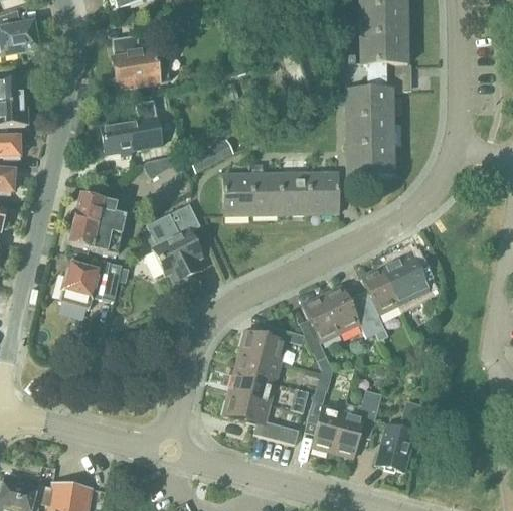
[(409,91),(407,0),(359,0),(361,64),(346,64),(347,91),(345,91),(347,176),(394,175),(393,91),(409,91)]
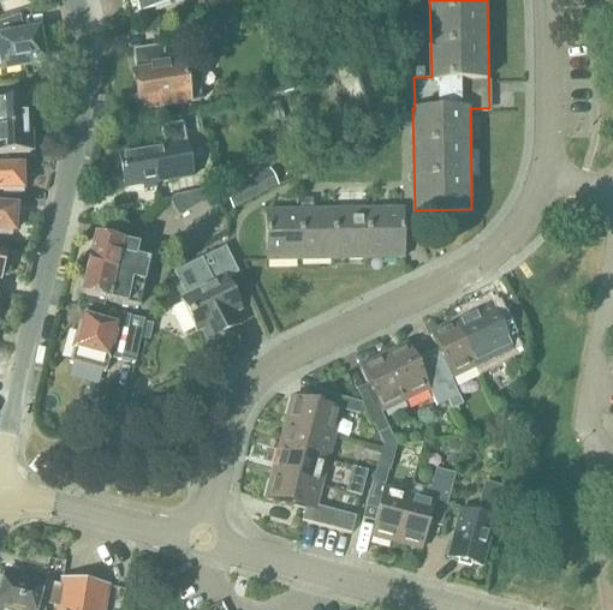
[(0,67),(5,67),(5,66),(46,59),(45,54),(47,54),(46,42),(42,42),(40,28),(25,31),(22,12),(0,19),(0,67)]
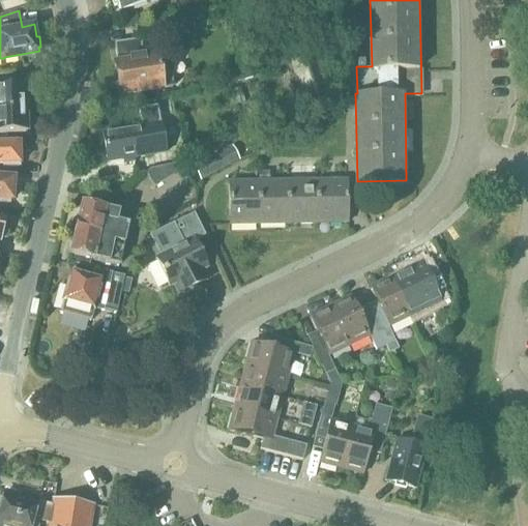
[(193,11),(157,18),(159,31),(196,25),(193,11)]
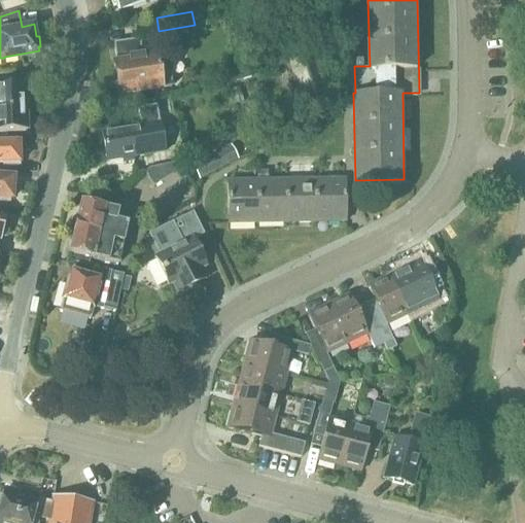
[(164,84),(174,83),(169,51),(159,54),(159,53),(145,55),(142,36),(115,40),(118,59),(116,59),(119,78),(116,80),(117,86),(120,88),(121,93),(164,85),(164,84)]
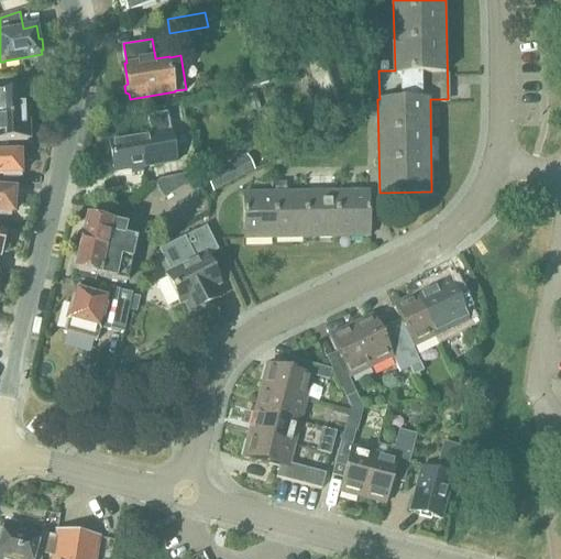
[(309,61),(323,105),(349,96),(340,69),(343,68),(339,54),(339,52),(333,53),(333,52),(309,61)]
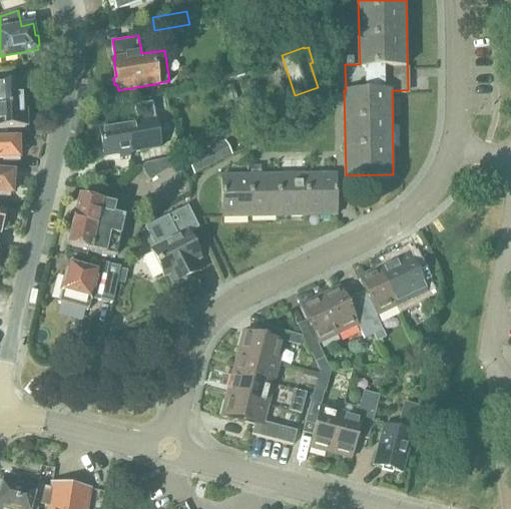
[(26,86),(26,81),(6,82),(6,76),(0,75),(0,103),(29,103),(29,90),(27,90),(27,86),(26,86)]
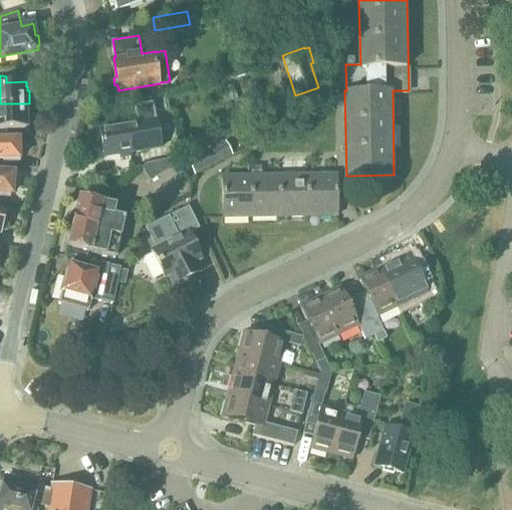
[(132,150),(163,145),(155,100),(137,103),(140,120),(101,126),(105,154),(121,152),(122,155),(132,153),(132,150)]
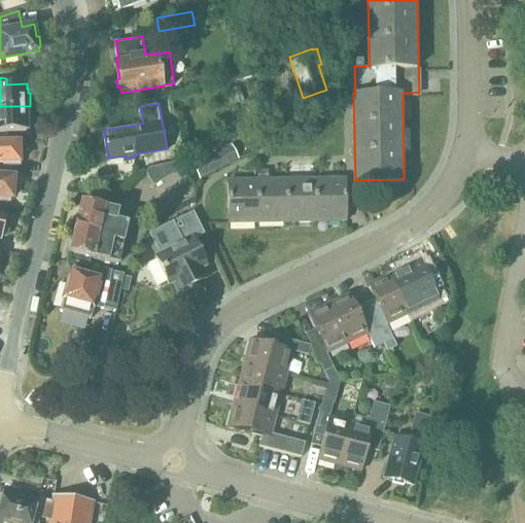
[(31,119),(30,106),(0,106),(0,130),(28,129),(28,124),(29,124),(29,119),(31,119)]
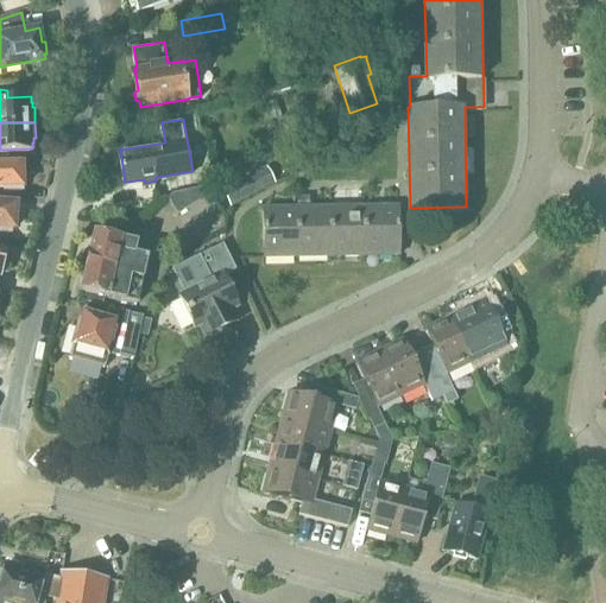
[(24,160),(0,160),(0,184),(6,185),(6,188),(25,186),(24,160)]
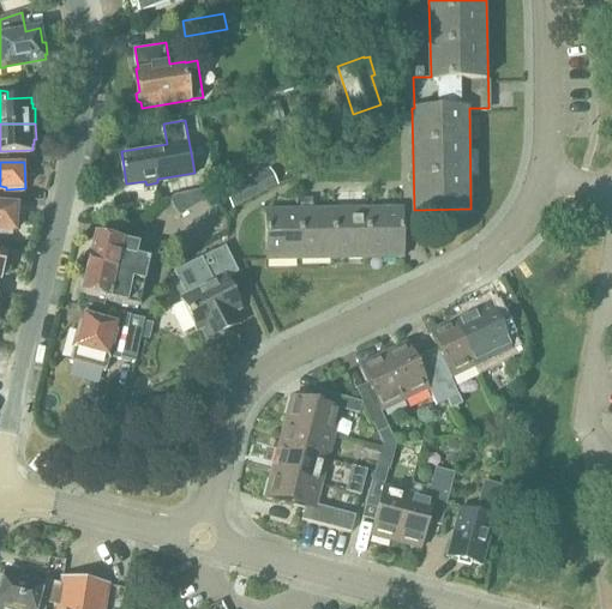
[(234,205),(279,181),(270,166),(226,188),(234,205)]
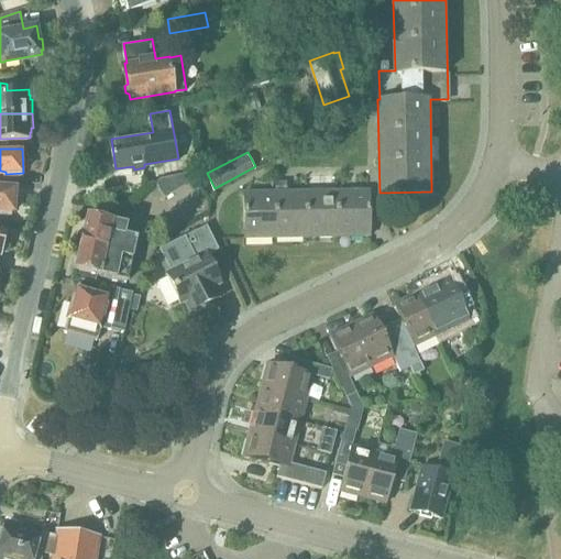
[(166,196),(197,177),(194,170),(162,176),(156,181),(166,196)]
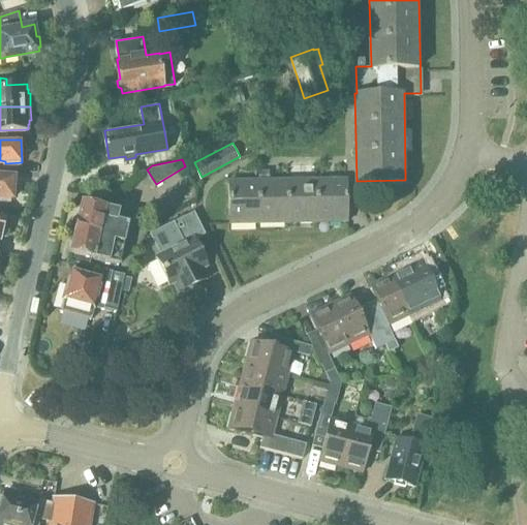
[(0,195),(14,196),(16,176),(0,175),(0,195)]
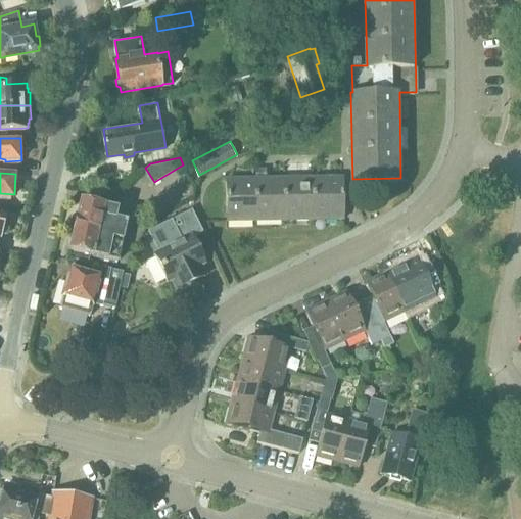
[(315,176),(316,218),(344,217),(344,175),(315,176)]
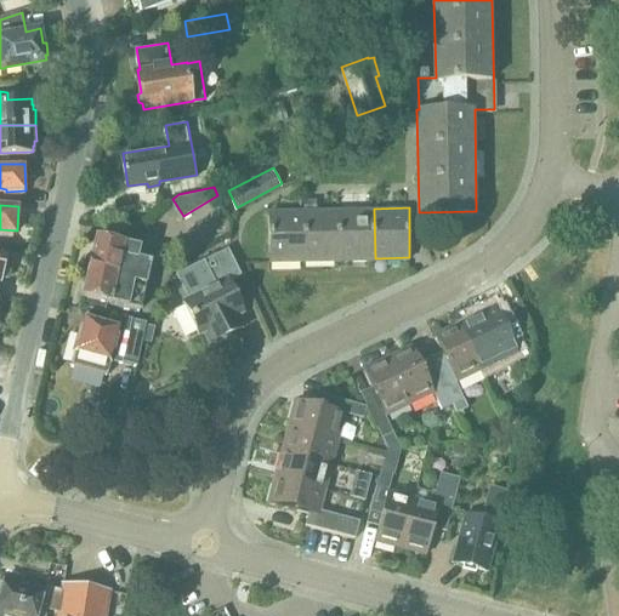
[(306,260),(341,258),(340,209),(306,210),(306,260)]
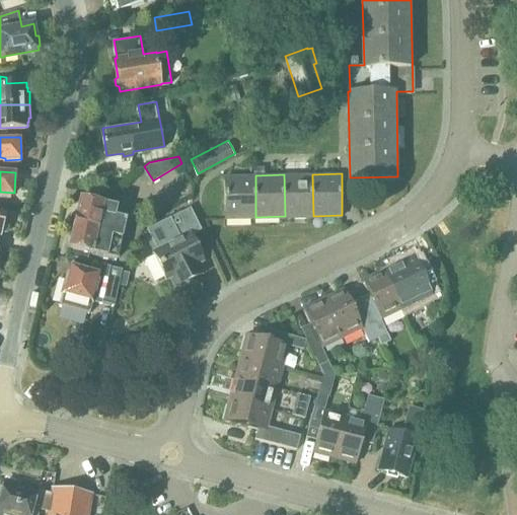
[(313,216),(312,174),(284,174),(285,216),(313,216)]
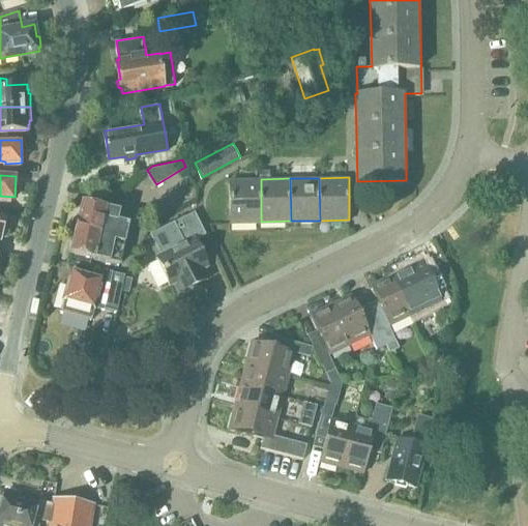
[(232,222),(261,222),(261,179),(231,179),(232,222)]
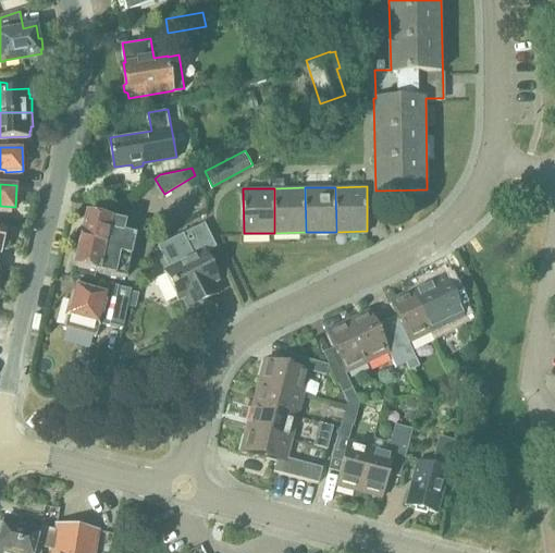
[(95,278),(97,268),(121,273),(126,274),(136,233),(124,230),(126,221),(86,212),(75,263),(76,263),(75,273),(95,278)]
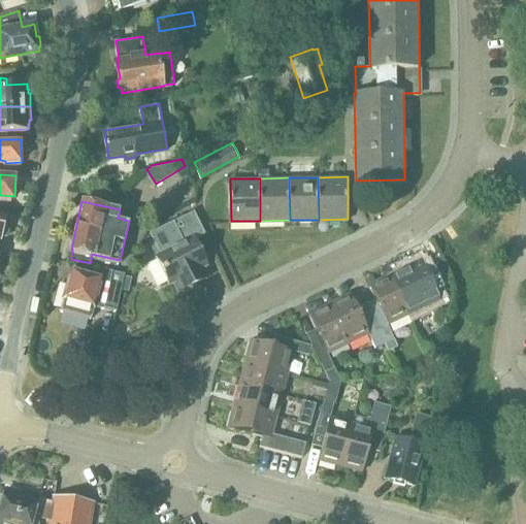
[(206,231),(195,209),(151,231),(161,253),(158,255),(170,282),(175,280),(181,290),(184,288),(185,291),(198,285),(196,282),(200,281),(197,274),(205,269),(203,265),(208,263),(195,237),(206,231)]
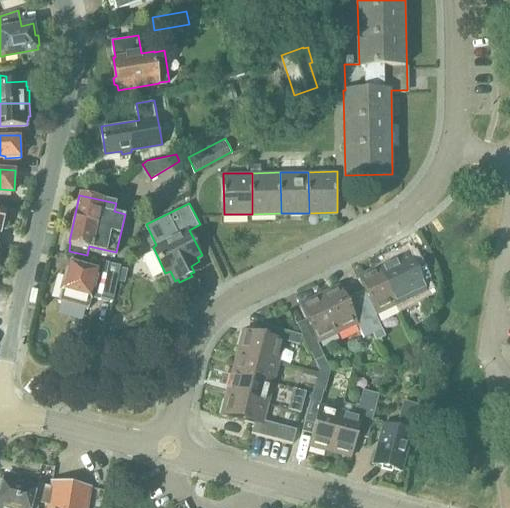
[(12,212),(6,211),(7,207),(0,205),(0,229),(2,230),(3,226),(9,227),(12,212)]
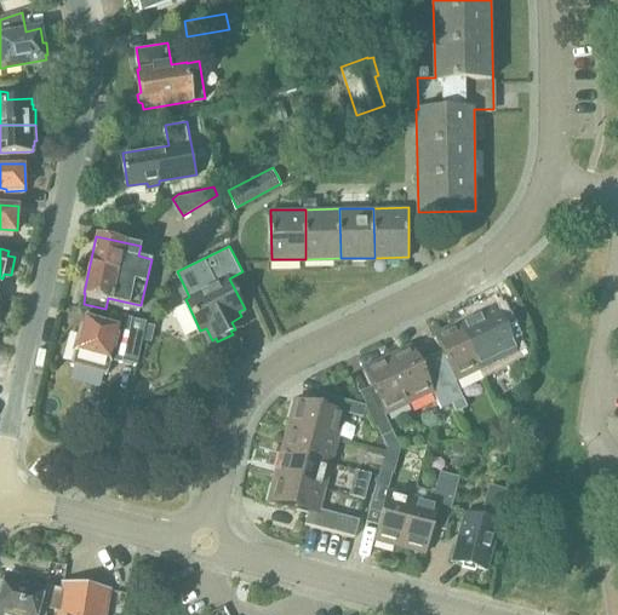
[(459,322),(481,367),(504,355),(484,310),(459,322)]
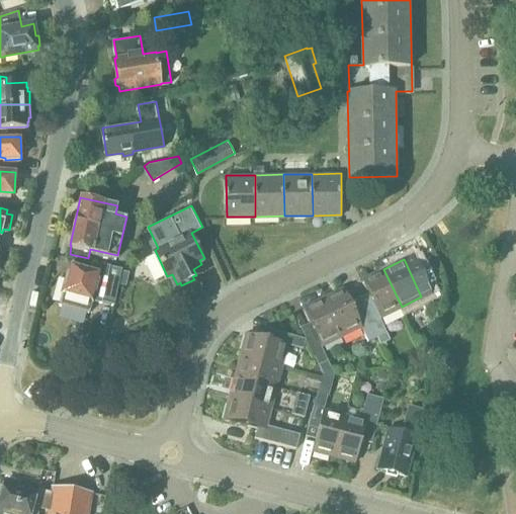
[(90,311),(100,272),(70,264),(63,290),(60,303),(90,311)]
